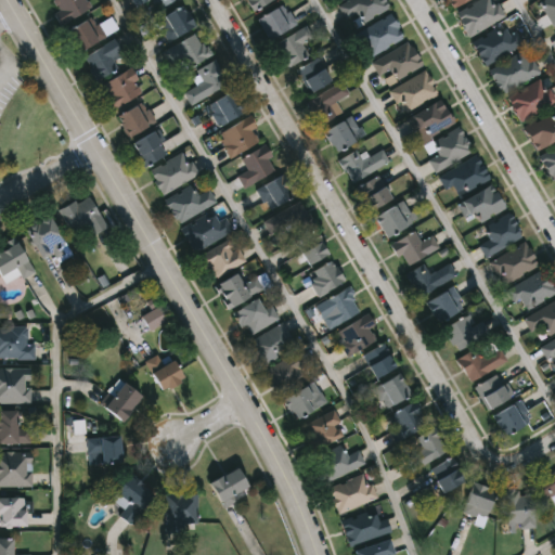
[(89,0),(92,5),(61,24),(53,12),(61,8),(59,4),(56,4),(53,0),(89,0)]
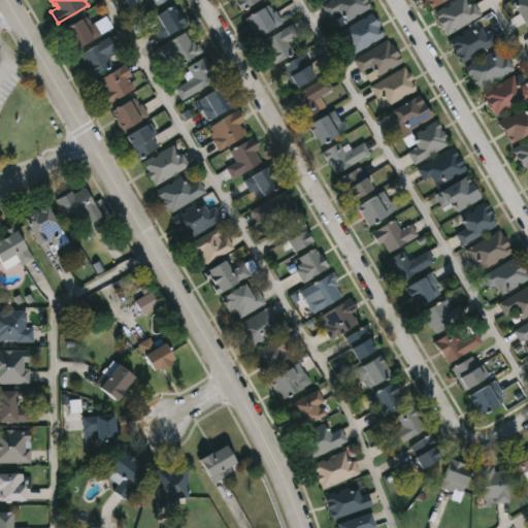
[(125,0),(130,8),(142,0),(152,0),(156,6),(165,0),(125,0)]
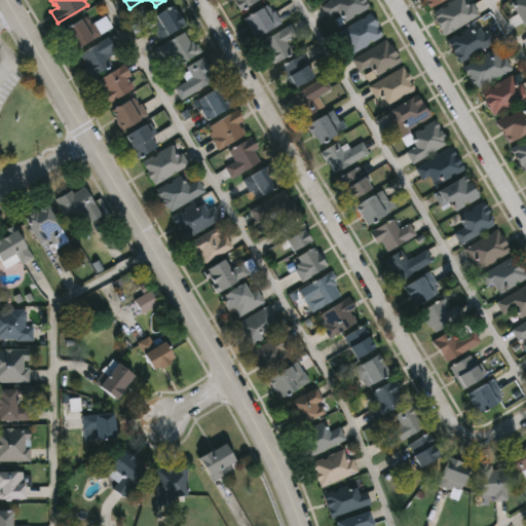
[(257,0),(238,10),(232,0),(257,0)]
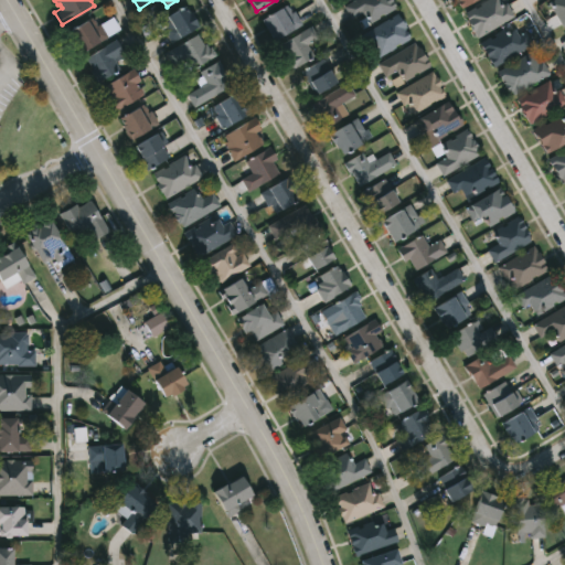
[(351,0),(391,0),(395,7),(382,14),(381,11),(376,14),(377,17),(361,29),(356,21),(366,14),(363,9),(350,17),(343,4),(351,0)]
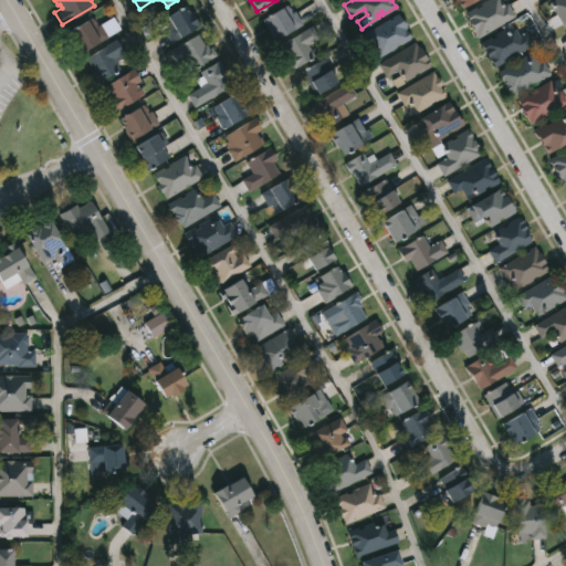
[(456,0),(461,9),(478,0),(456,0)]
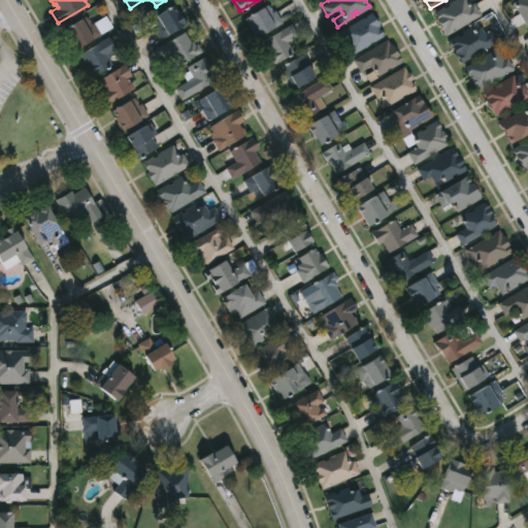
[(451,0),(466,0),(469,4),(472,2),(480,14),(444,35),(431,11),(441,5),(442,7),(448,4),(447,3),(451,0)]
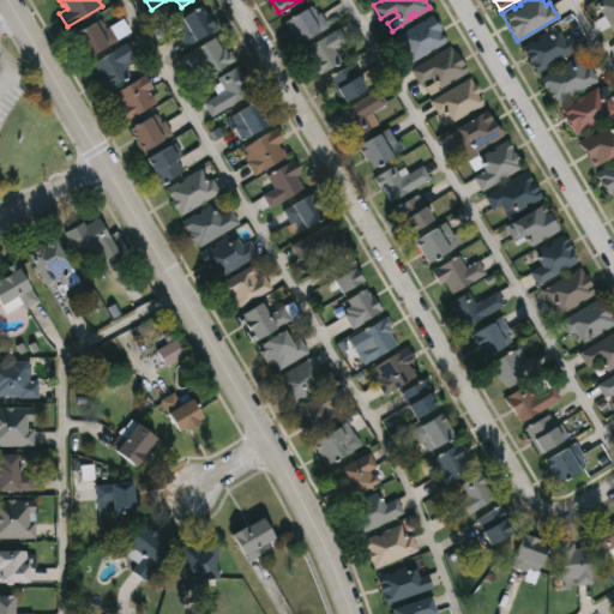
[(595,0),(613,0),(613,24),(609,28),(594,1),(595,0)]
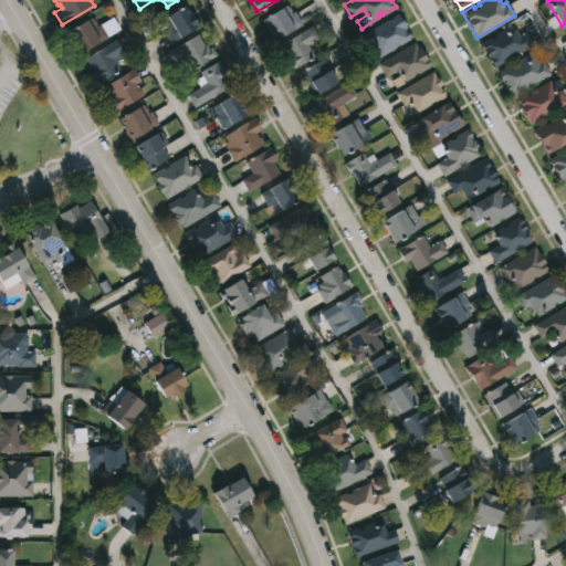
[(185,3),(189,10),(191,9),(200,24),(173,40),(165,29),(164,29),(159,22),(164,20),(163,18),(167,16),(166,13),(185,3)]
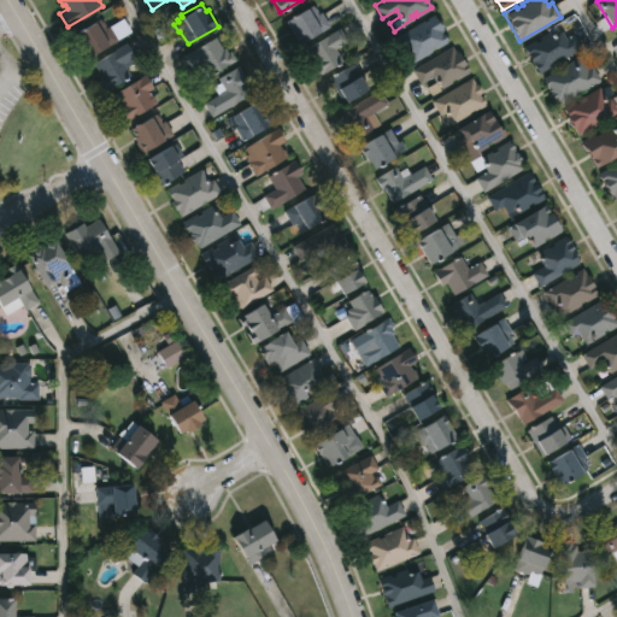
[(311,5),(316,13),(321,11),(329,25),(298,43),(285,19),(311,5)]
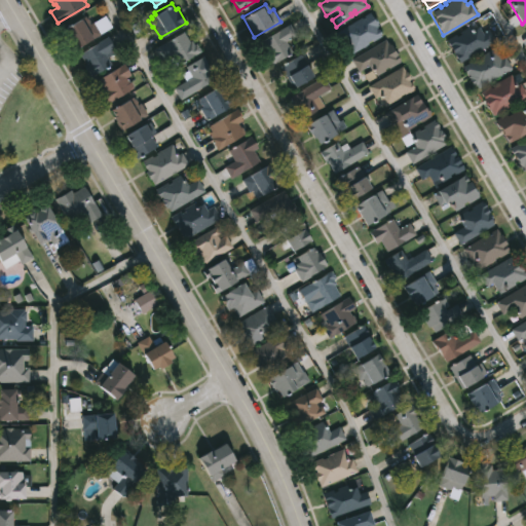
[(370,11),(377,25),(375,26),(380,35),(344,54),(340,46),(345,43),(344,42),(342,43),(335,31),(370,11)]
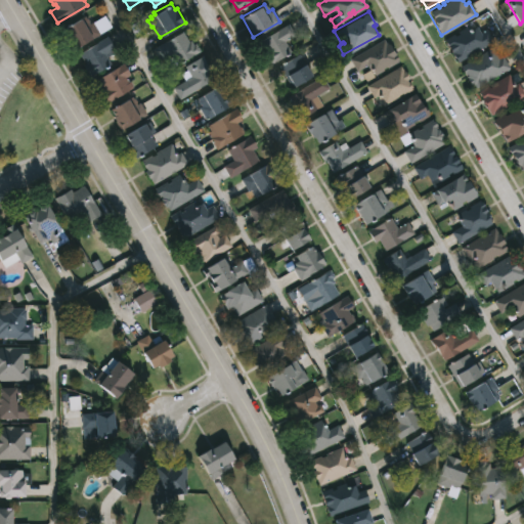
[(85,13),(90,23),(93,20),(100,32),(73,48),(60,28),(85,13)]
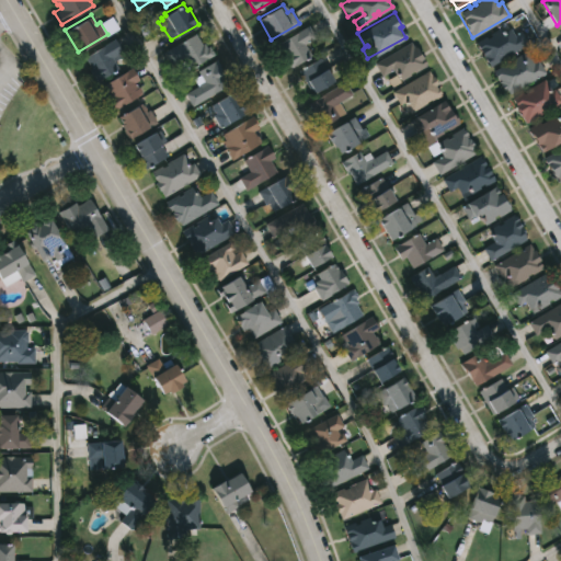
[(310,55),(288,66),(282,56),(284,55),(277,43),(308,24),(316,37),(304,44),(310,55)]
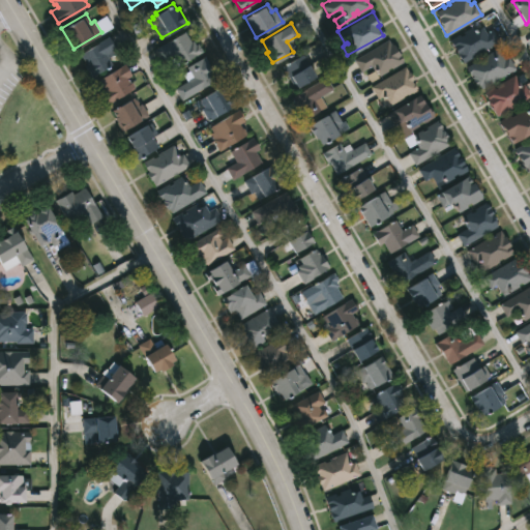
[(479,23),(486,33),(492,29),(498,41),(462,62),(448,39),(458,33),(459,35),(479,23)]
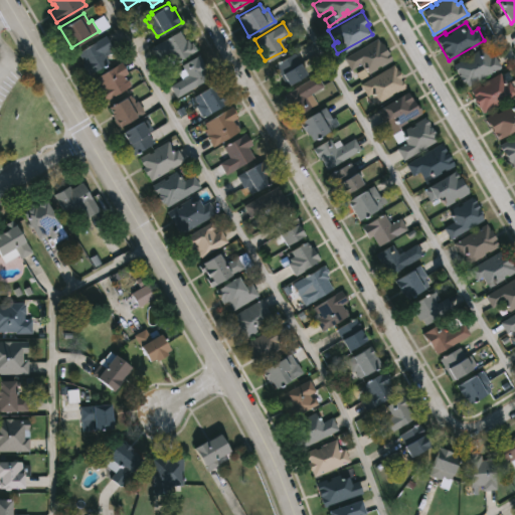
[(181,29),(186,39),(188,38),(191,43),(194,41),(198,48),(175,61),(170,52),(160,57),(153,45),(181,29)]
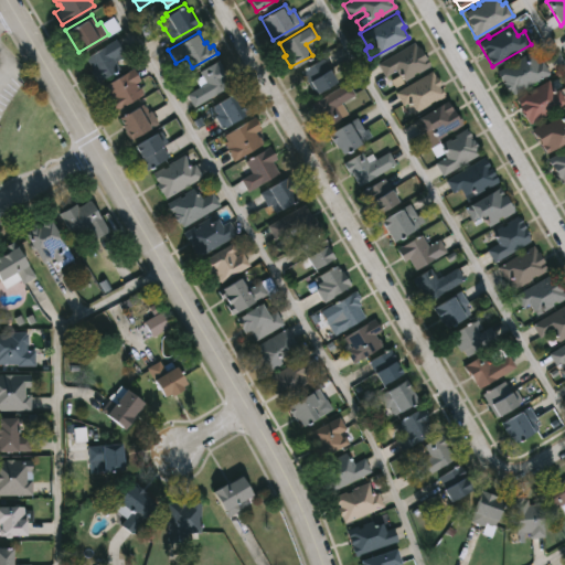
[(120,67),(95,83),(89,75),(92,73),(89,68),(93,66),(86,55),(116,38),(124,50),(113,56),(120,67)]
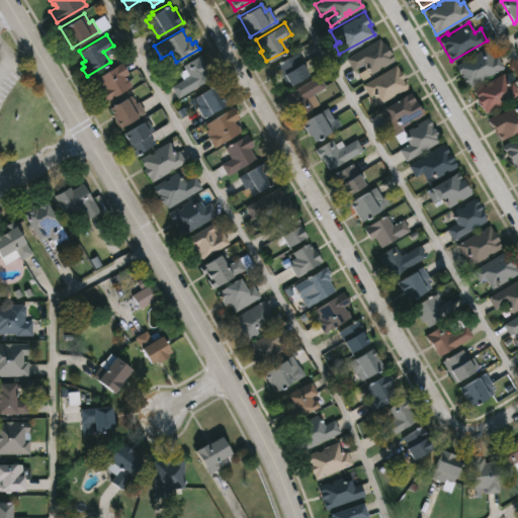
[(378,38),(380,41),(382,40),(394,60),(360,80),(354,69),(351,70),(344,58),(378,38)]
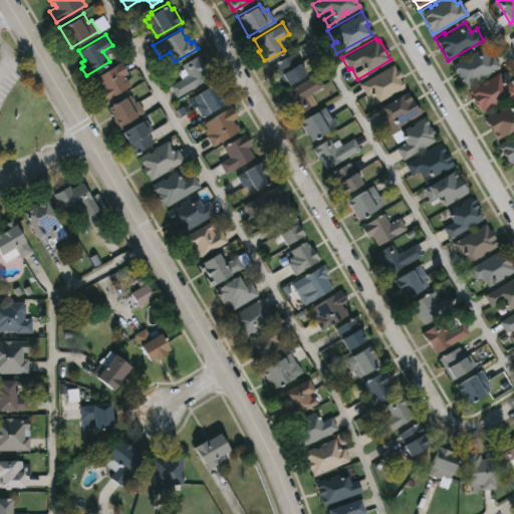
[(483,45),(489,56),(492,54),(499,66),(466,85),(464,82),(458,86),(452,75),(459,71),(457,69),(454,70),(451,64),(463,57),(464,59),(467,56),(466,55),(483,45)]
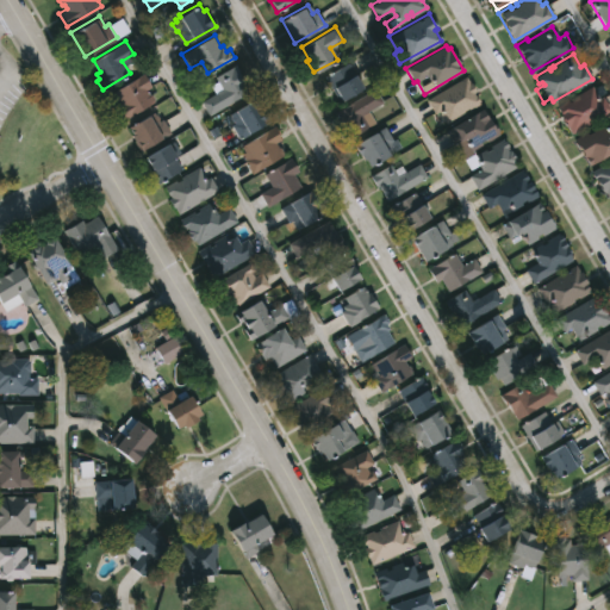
[(361,86),(337,99),(324,74),(347,62),(361,86)]
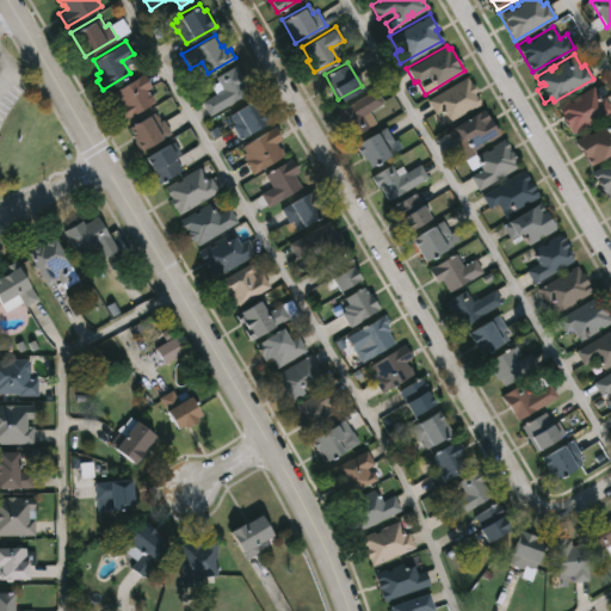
[(252,92),(210,115),(203,100),(217,92),(214,85),(221,80),(217,74),(236,63),(252,92)]
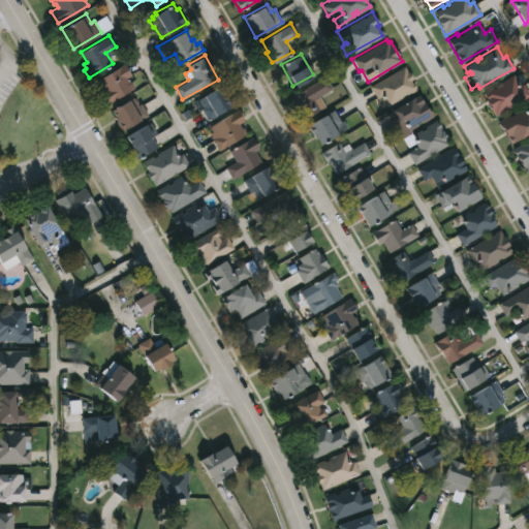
[(129,75),(134,86),(105,103),(99,92),(105,89),(103,85),(102,86),(98,79),(125,62),(132,73),(129,75)]
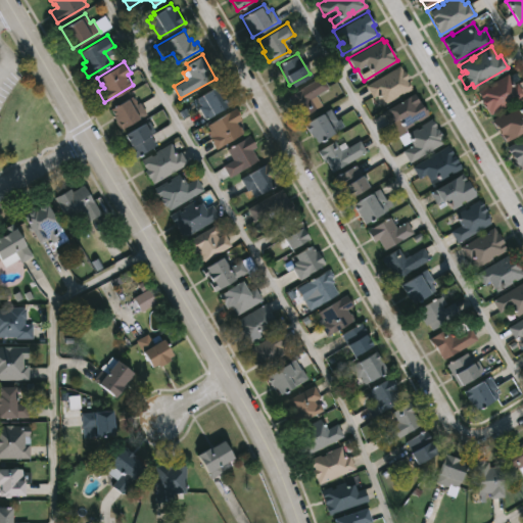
[(398,65),(407,78),(406,79),(408,82),(409,82),(412,86),(410,87),(411,89),(382,106),(376,95),(373,97),(365,85),(398,65)]
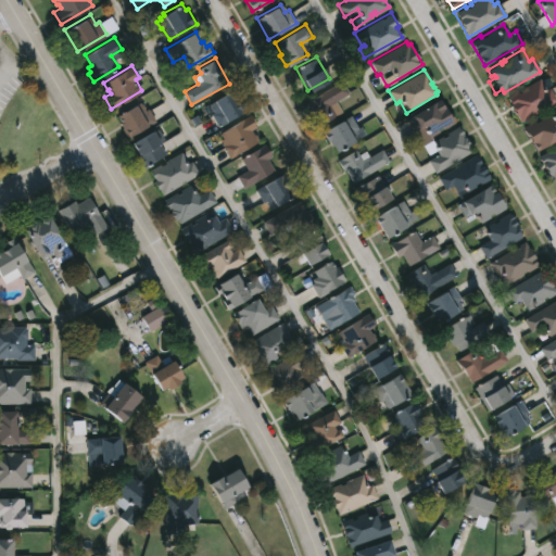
[(539,77),(545,89),(548,87),(555,101),(519,121),(506,97),(518,90),(519,91),(523,89),(522,87),(539,77)]
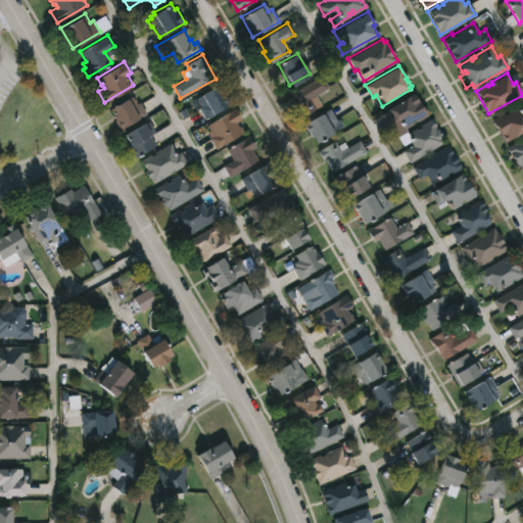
[(316,108),(297,119),(284,98),(321,75),(328,86),(308,98),(316,108)]
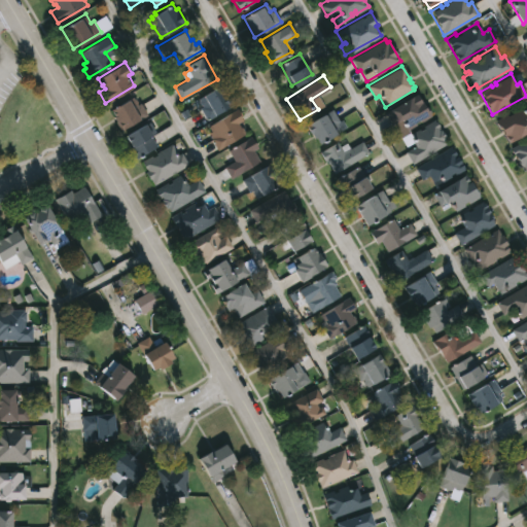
[(220,83),(223,91),(226,89),(235,104),(208,119),(202,108),(199,109),(195,101),(204,96),(202,94),(220,83)]
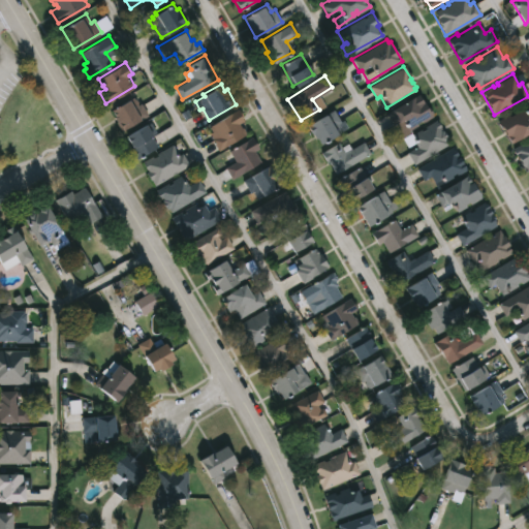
[(431,118),(408,129),(410,132),(402,136),(396,125),(394,126),(385,113),(390,111),(389,110),(417,93),(431,118)]
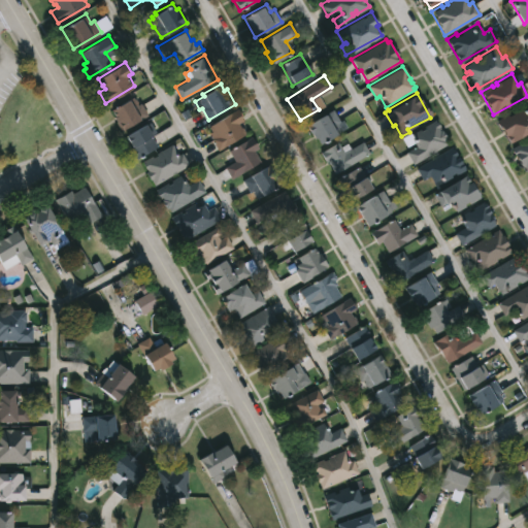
[(135,95),(139,102),(142,101),(150,116),(122,129),(111,107),(135,95)]
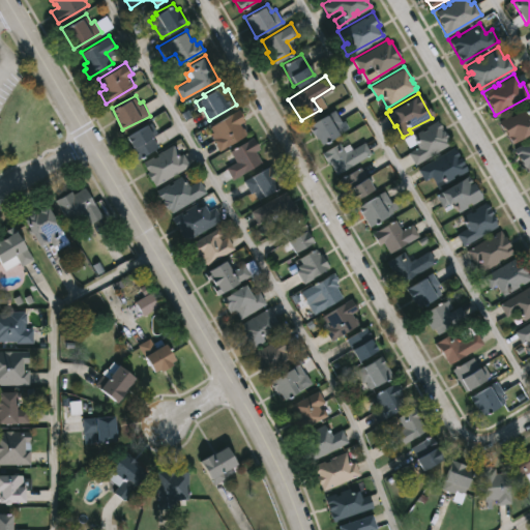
[(522,106),(528,116),(529,115),(529,133),(511,144),(497,119),(508,113),(510,116),(514,114),(513,111),(522,106)]
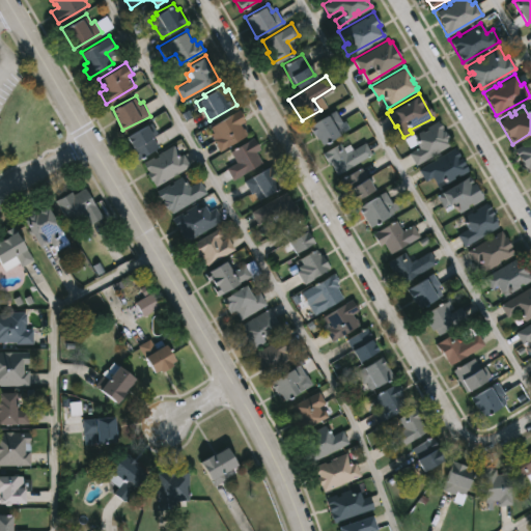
[(242,122),(249,134),(221,150),(214,139),(213,140),(208,134),(215,131),(212,126),(239,109),(246,119),(242,122)]
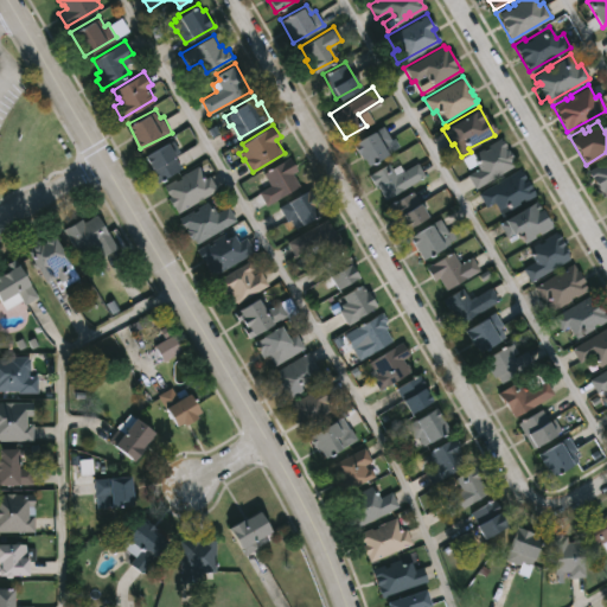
[(382,125),(391,139),(394,138),(398,146),(368,164),(359,152),(357,154),(352,147),(355,146),(352,144),(382,125)]
